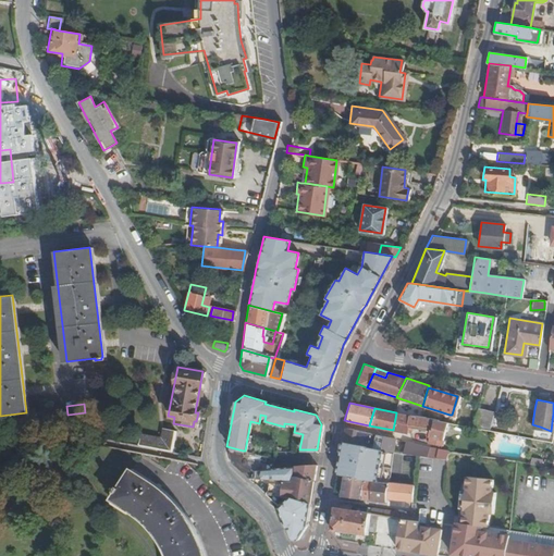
[(476,408),(471,422),(488,425),(491,412),(476,408)]
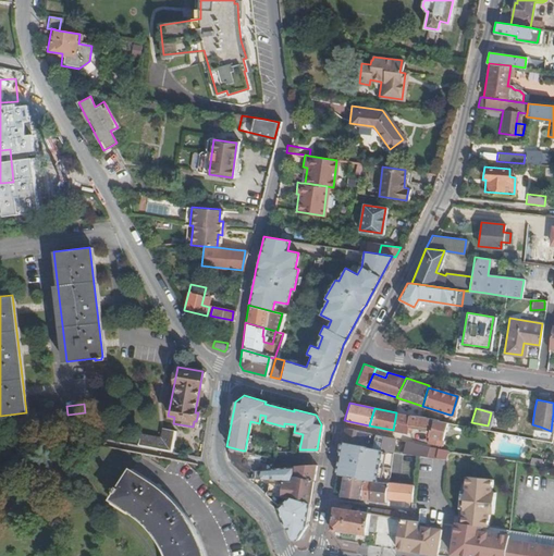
[(445,422),(396,412),(393,430),(405,433),(405,431),(409,432),(410,428),(428,430),(426,442),(439,444),(445,422)]
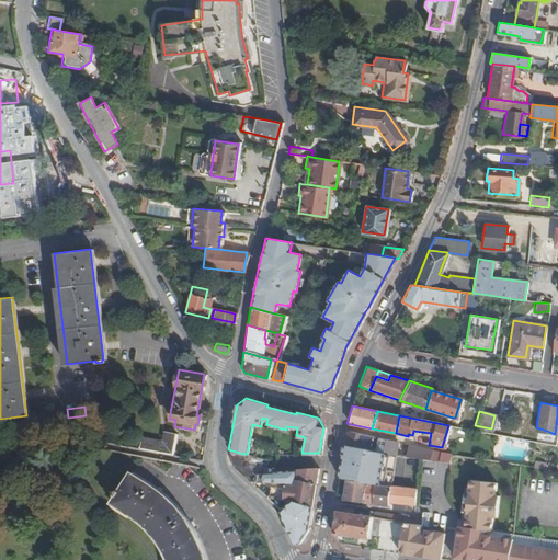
[(343,445),(366,448),(369,435),(345,430),(343,445)]
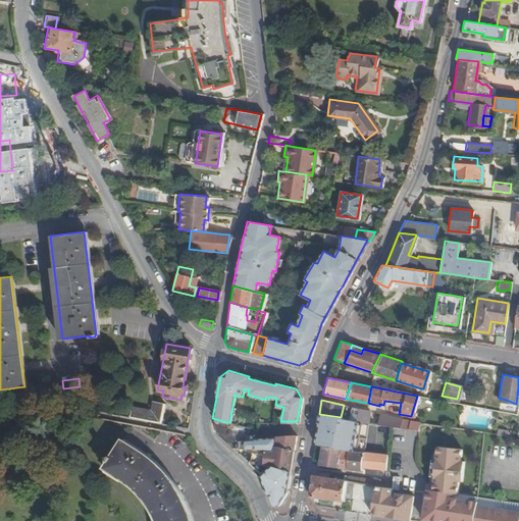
[(148,411),(132,407),(130,416),(158,422),(162,404),(150,402),(148,411)]
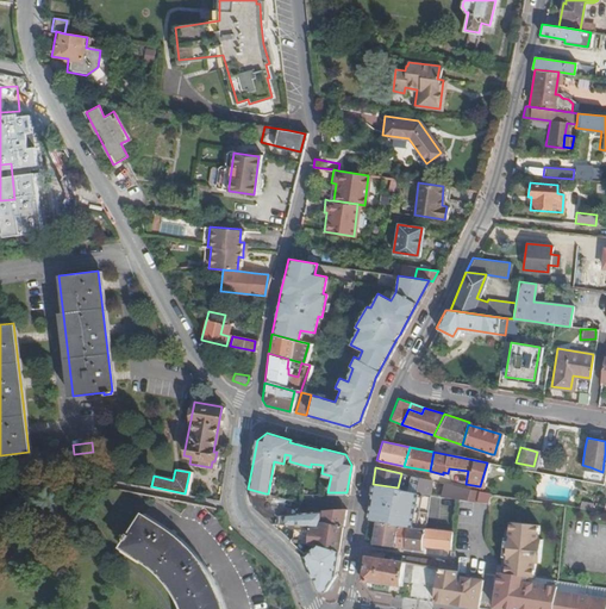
[(406,489),(408,476),(401,473),(398,488),(406,489)]
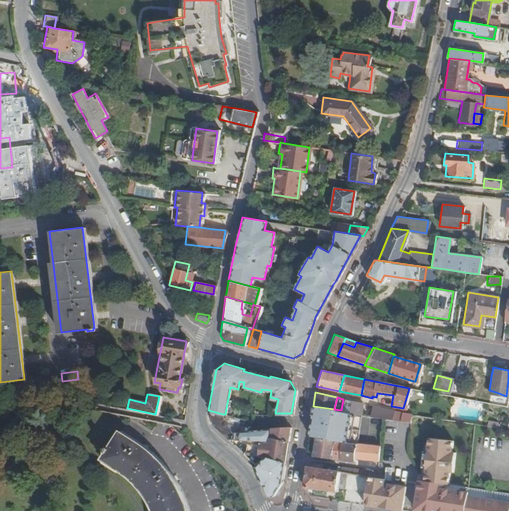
[(361,403),(351,400),(348,412),(358,413),(361,403)]
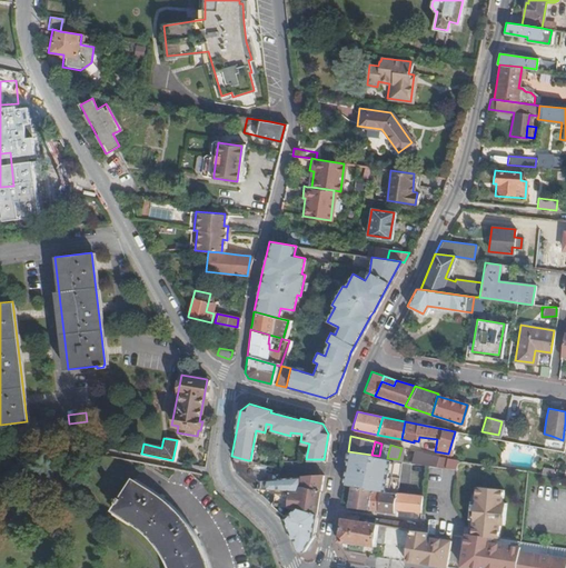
[(410,461),(419,462),(424,464),(425,464),(427,454),(413,450),(410,461)]
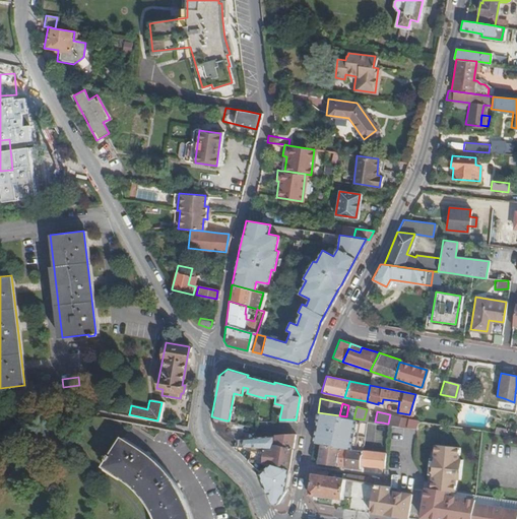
[(312,442),(318,443),(338,446),(340,446),(342,434),(369,438),(370,435),(373,422),(364,419),(353,418),(349,417),(346,416),(339,415),(318,412),(312,442)]
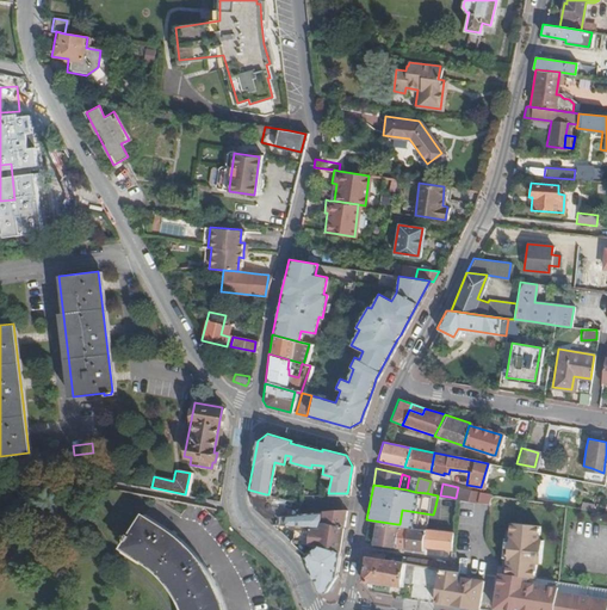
[(464,499),(466,490),(458,487),(456,498),(464,499)]
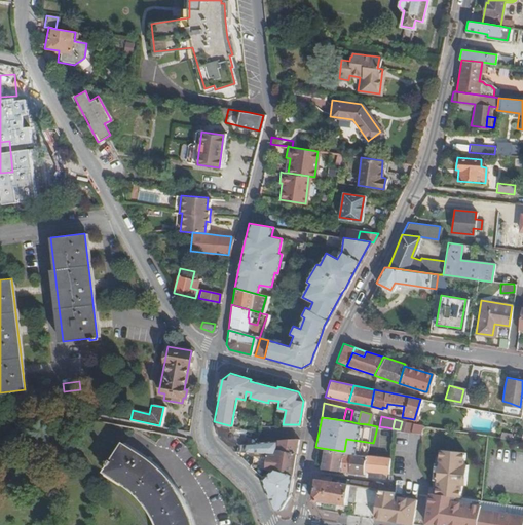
[(212,430),(233,452),(234,451),(236,445),(248,443),(249,437),(227,434),(229,425),(214,421),(212,430)]
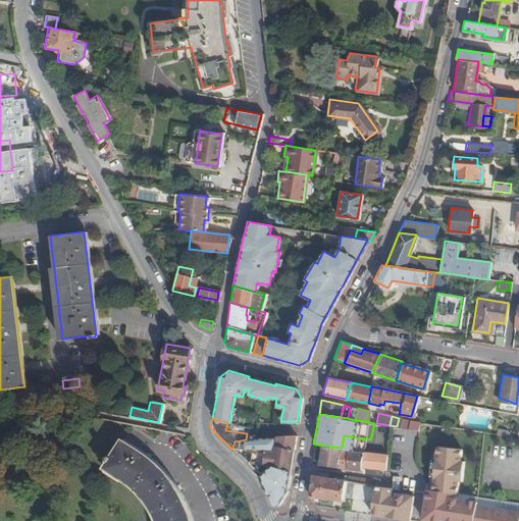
[(409,420),(399,418),(397,426),(408,428),(409,420)]
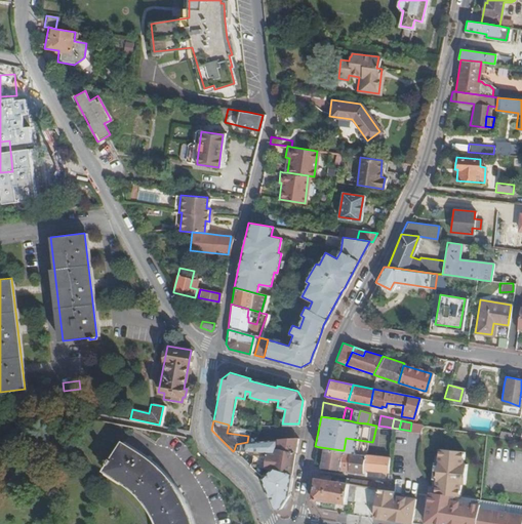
[(410,431),(418,433),(419,425),(411,422),(410,431)]
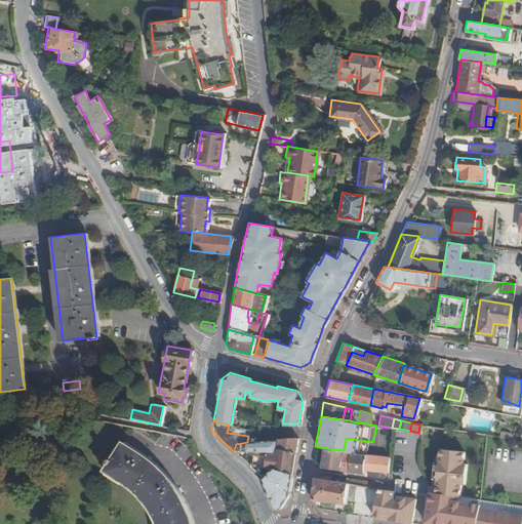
[(376,426),(373,439),(384,441),(387,427),(378,426),(376,426)]
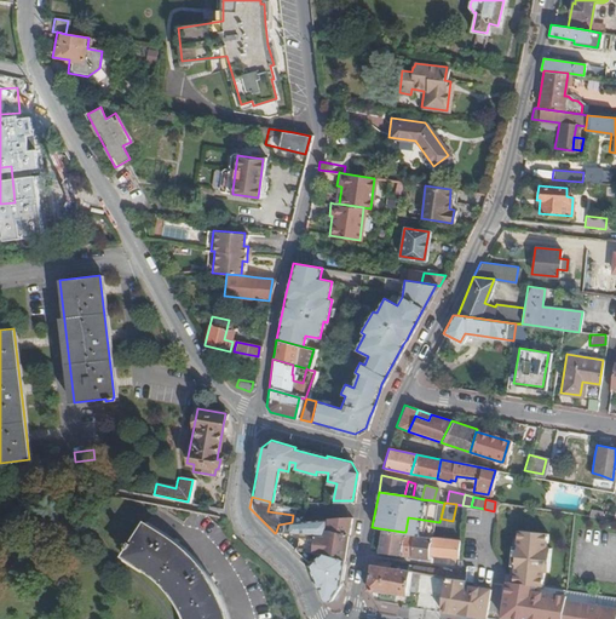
[(333,519),(329,531),(333,531),(347,534),(350,516),(333,519)]
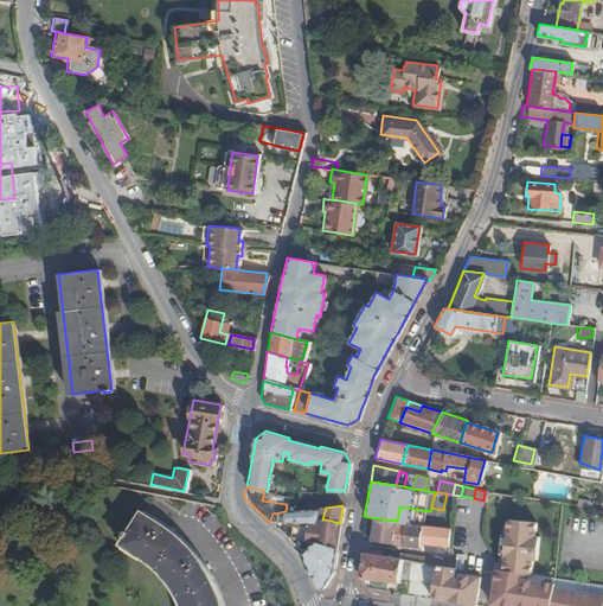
[(219,605),(218,600),(213,586),(206,573),(198,561),(190,549),(179,538),(167,530),(141,512),(122,543),(151,562),(159,571),(167,579),(173,587),(179,597),(181,605),(219,605)]
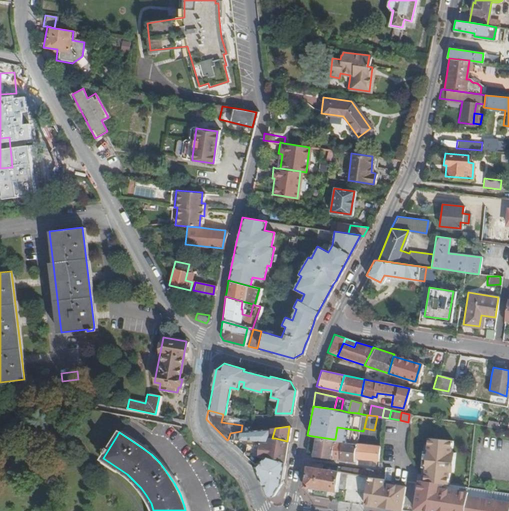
[(330,457),(333,439),(313,436),(311,454),(330,457)]
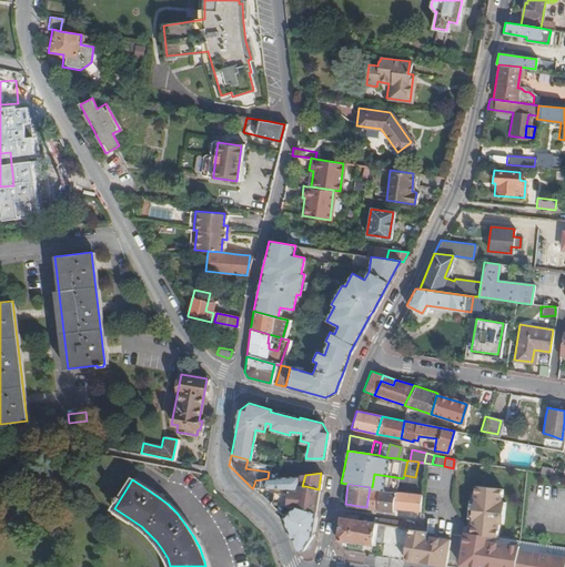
[(315,513),(319,489),(305,486),(301,508),(314,513),(315,513)]
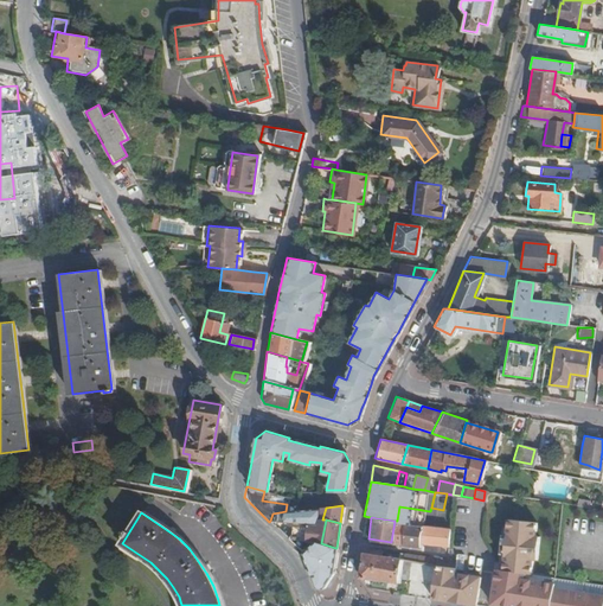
[(504,554),(502,561),(506,561),(505,571),(502,569),(495,568),(495,572),(517,574),(518,573),(523,574),(530,575),(531,559),(534,559),(537,536),(533,536),(534,522),(507,520),(505,535),(501,535),(499,553),(504,554)]
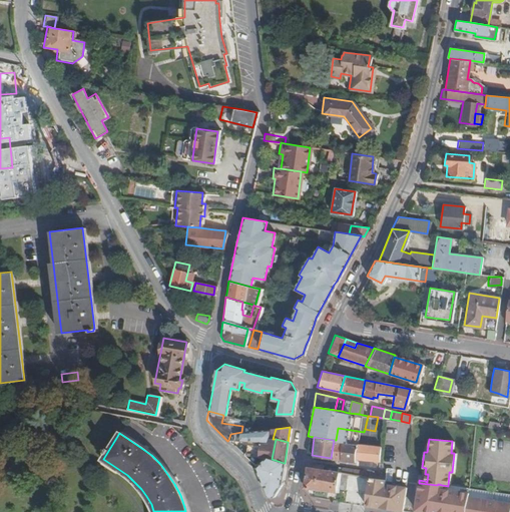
[(339,459),(342,441),(336,440),(334,440),(331,458),(339,459)]
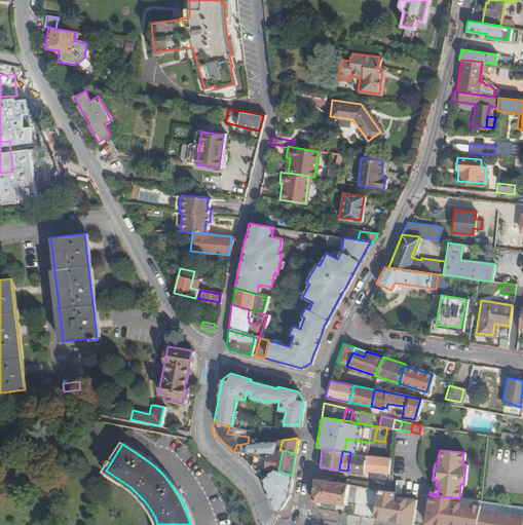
[(363,471),(365,454),(350,452),(347,471),(363,473),(363,471)]
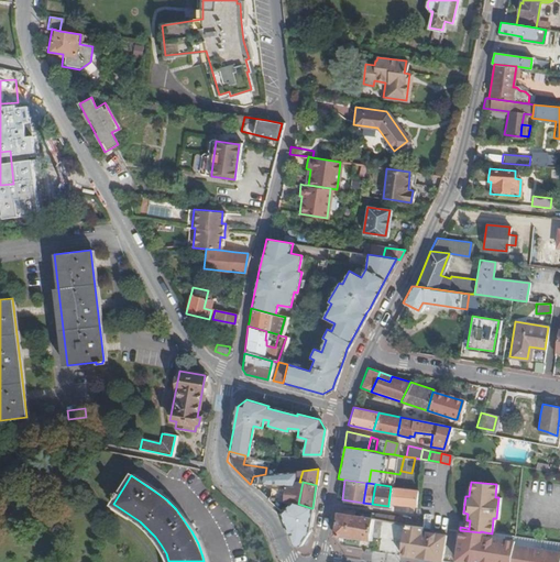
[(388,504),(414,506),(417,489),(391,486),(388,504)]
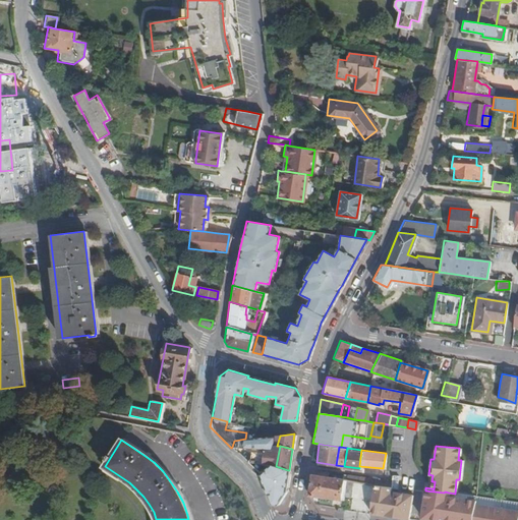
[(269,464),(259,474),(270,503),(276,505),(288,470),(276,466),(269,464)]
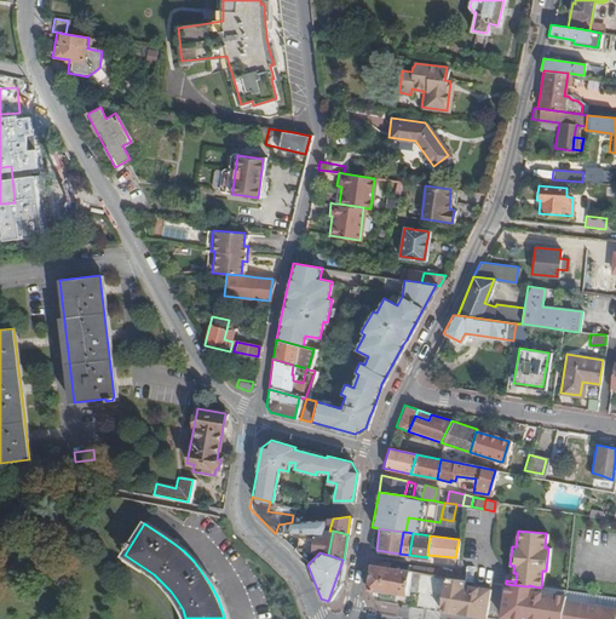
[(364,590),(406,596),(406,590),(409,571),(409,569),(386,566),(387,560),(369,557),(364,590)]
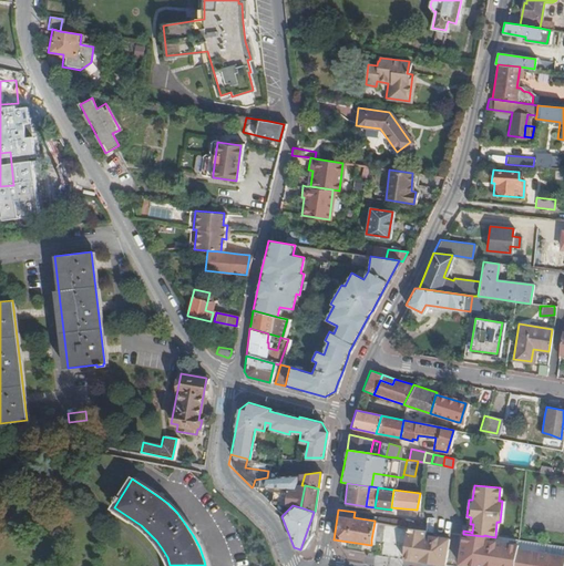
[(408,527),(423,530),(423,523),(404,520),(404,526),(407,526),(408,527)]
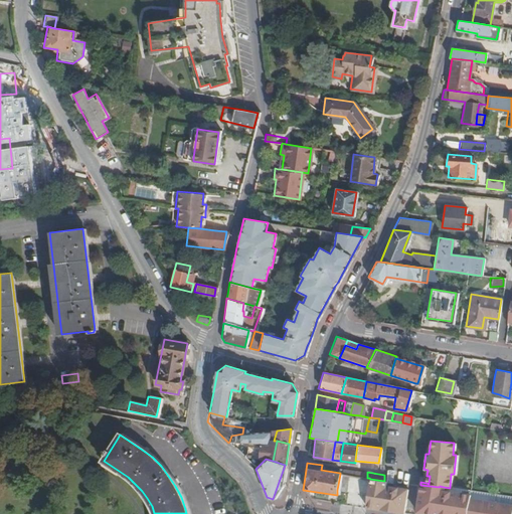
[(367,478),(353,476),(340,474),(337,490),(366,493),(369,478),(367,478)]
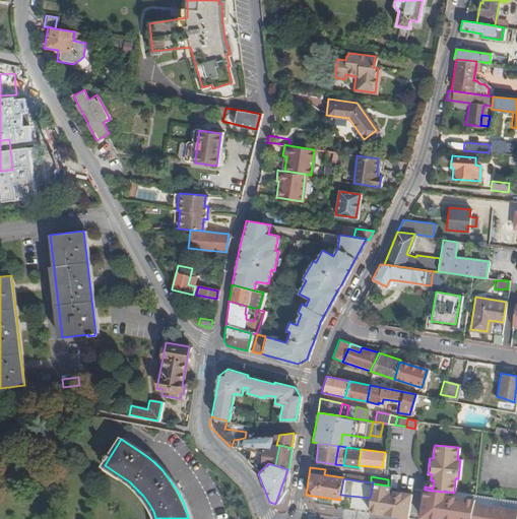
[(389,490),(389,485),(388,485),(374,483),(369,512),(403,517),(407,497),(403,496),(404,492),(389,490)]
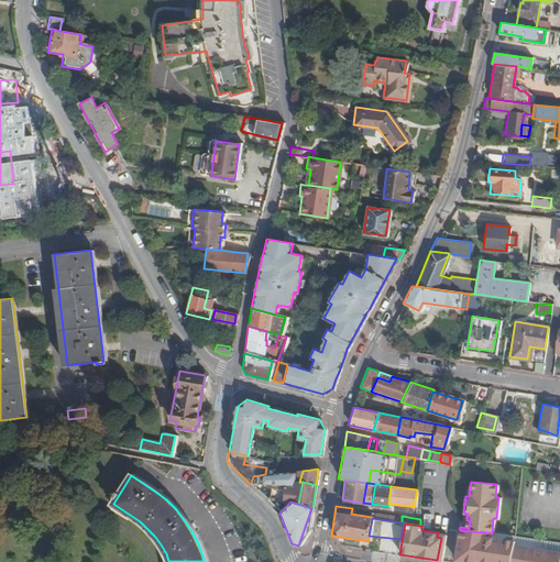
[(453,561),(558,561),(559,554),(559,551),(512,543),(513,539),(484,535),(485,532),(481,531),(480,532),(460,530),(453,561)]
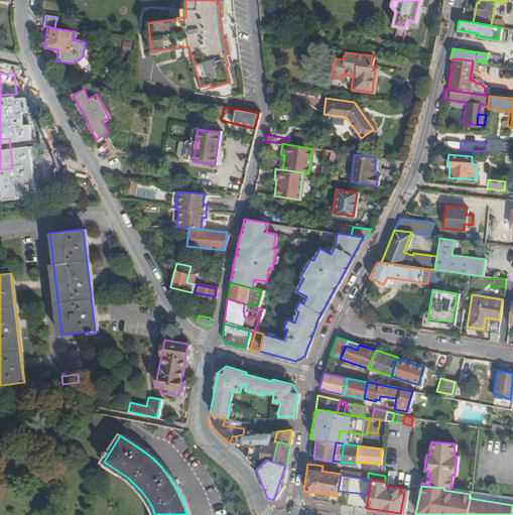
[(451,489),(444,488),(443,490),(470,494),(469,498),(512,505),(512,496),(495,495),(469,491),(451,489)]
